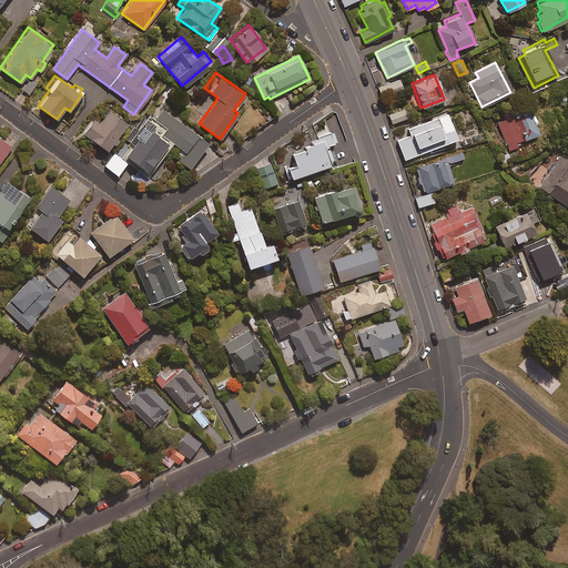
[(36,82),(29,78),(22,89),(28,93),(36,82)]
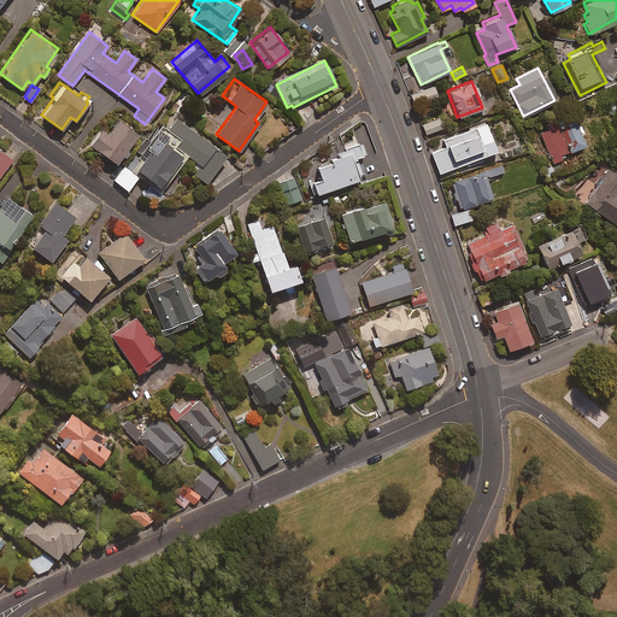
[(575,113),(546,127),(547,130),(540,134),(553,162),(565,157),(564,153),(585,145),(579,131),(582,129),(575,113)]
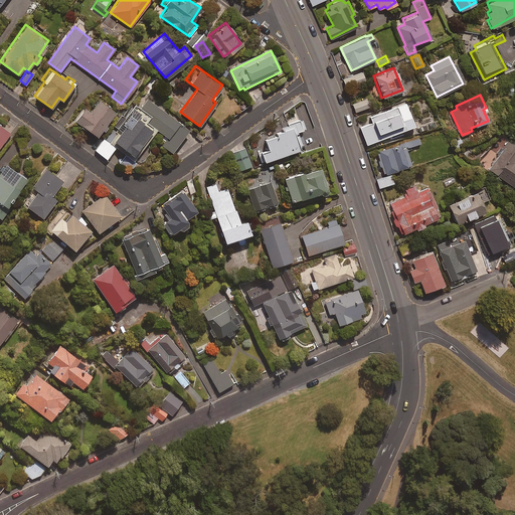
[(368,106),(365,98),(351,103),(355,111),(368,106)]
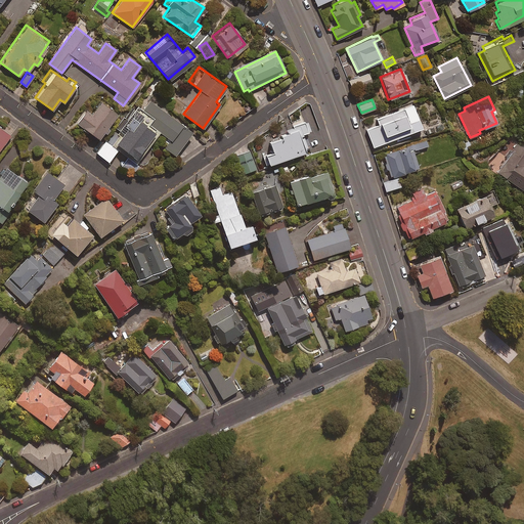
[(190,131),(149,100),(143,110),(155,118),(149,124),(170,139),(164,146),(173,154),(190,131)]
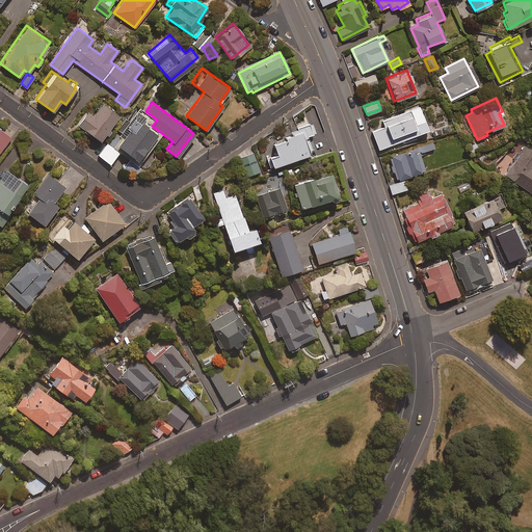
[(111,129),(109,128),(118,114),(101,103),(92,115),(86,110),(77,124),(100,140),(104,134),(107,135),(111,129)]
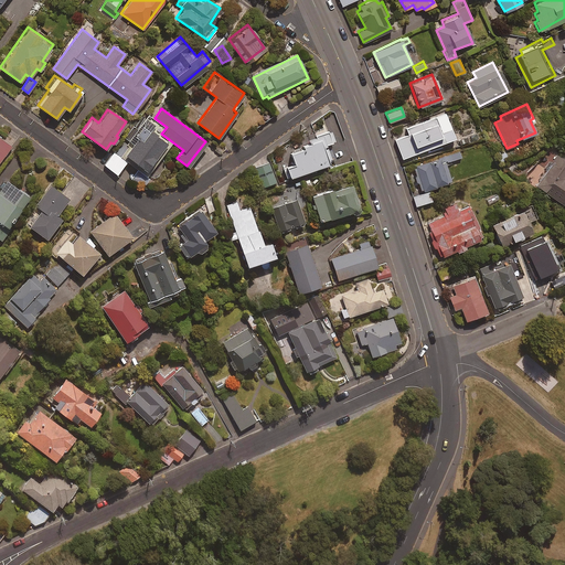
[(163,126),(145,113),(126,138),(132,142),(121,157),(146,173),(170,141),(158,132),(163,126)]
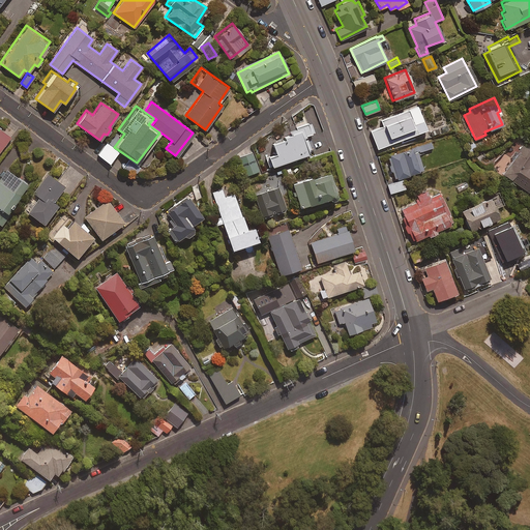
[(370,134),(377,151),(425,131),(416,108),(377,123),(380,129),(370,134)]
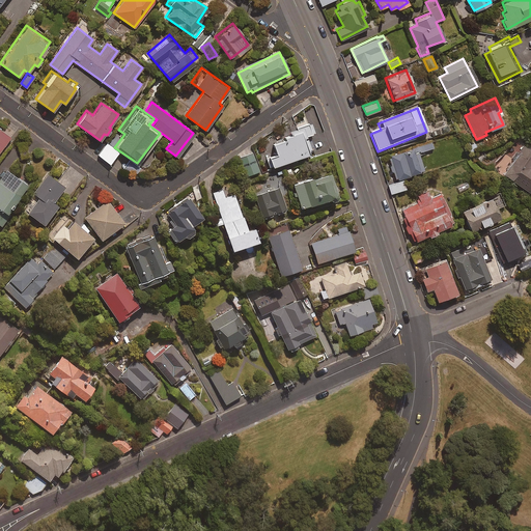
[(448,123),(430,130),(432,136),(450,130),(448,123)]
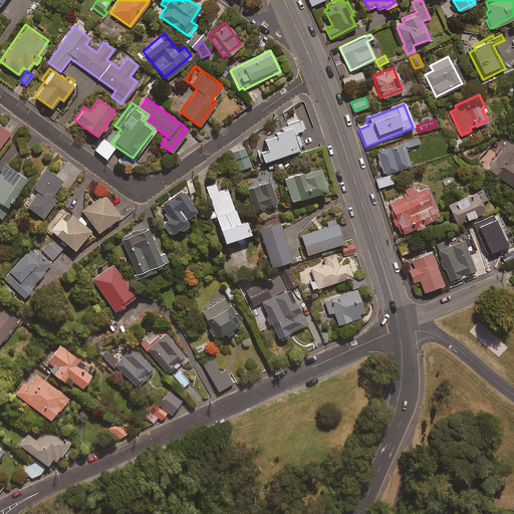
[(0,146),(11,131),(0,121),(0,146)]
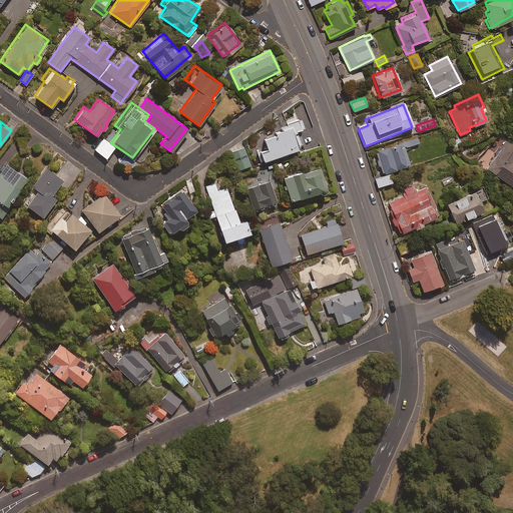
[(263,162),(301,148),(294,132),(304,128),(302,122),(263,137),(268,150),(260,153),(263,162)]
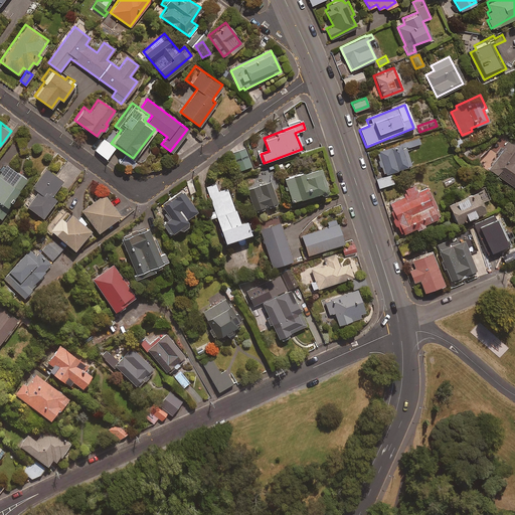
[(457,140),(454,135),(449,138),(455,148),(462,144),(459,138),(457,140)]
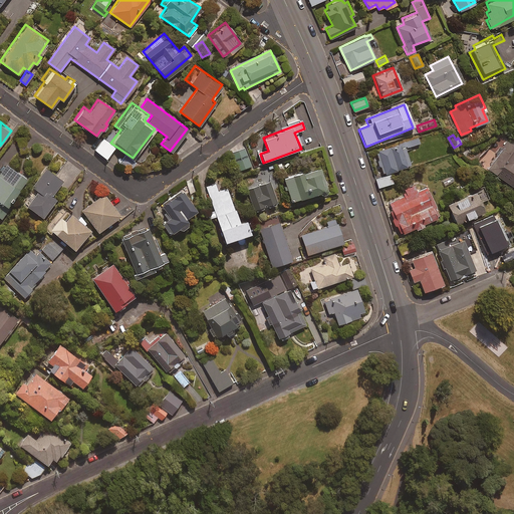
[(420,143),(417,137),(374,152),(382,174),(410,164),(405,149),(420,143)]
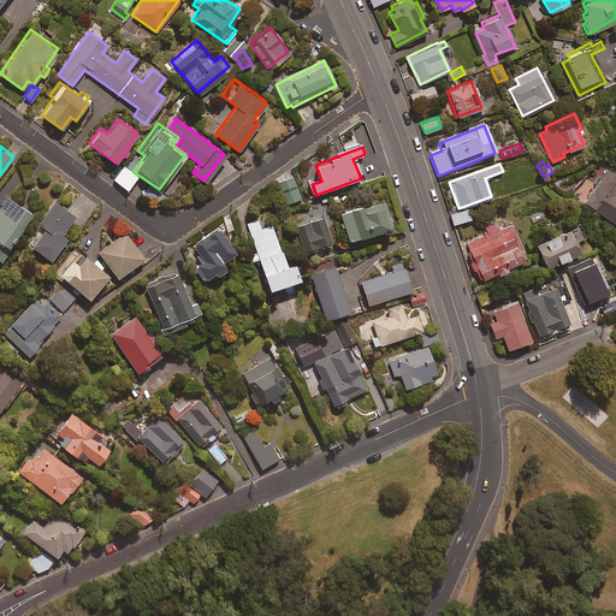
[(137,176),(123,165),(113,179),(126,190),(137,176)]
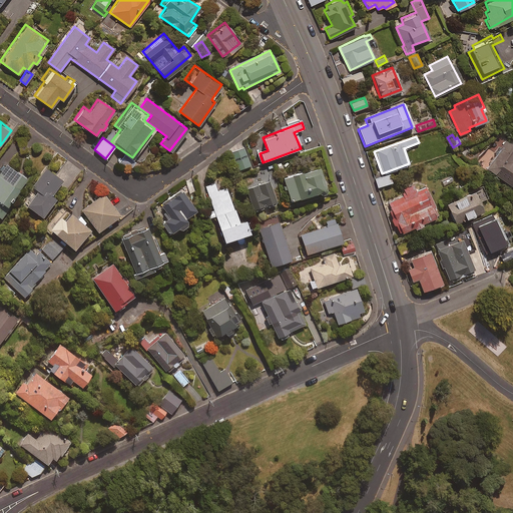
[(512,156),(512,143),(506,138),(486,167),(512,185),(512,182),(512,159),(511,159),(512,156)]
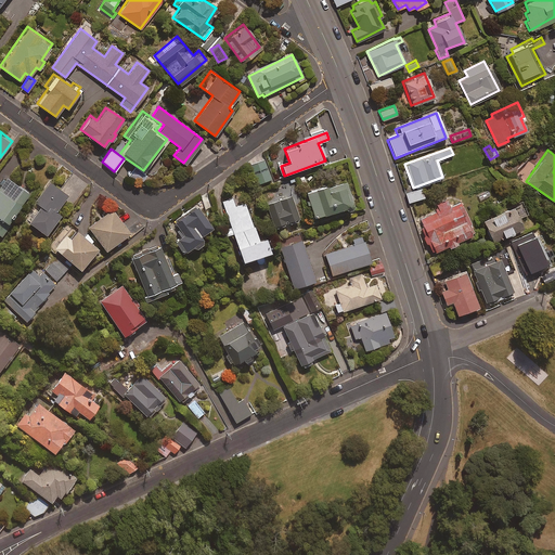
[(271,179),(263,158),(250,164),(257,184),(271,179)]
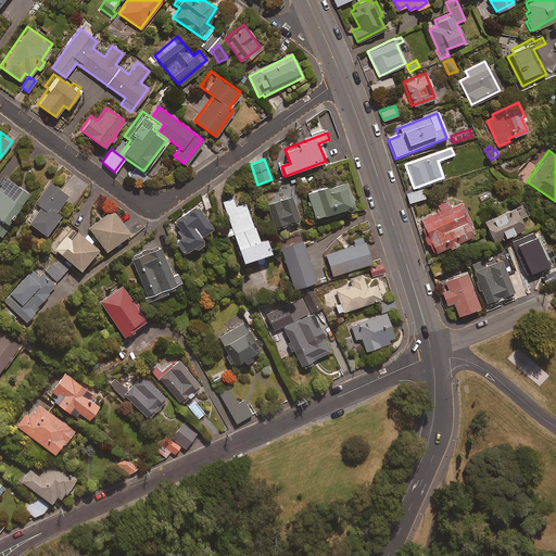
[(28,192),(7,177),(0,186),(0,235),(9,224),(7,223),(28,192)]
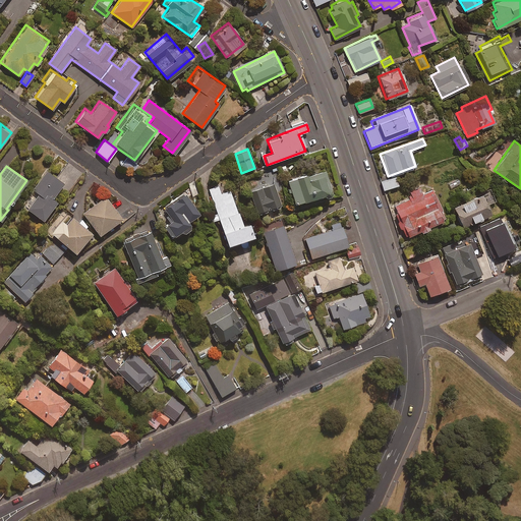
[(32,190),(37,193),(26,209),(43,220),(57,200),(52,196),(63,181),(46,169),(32,190)]
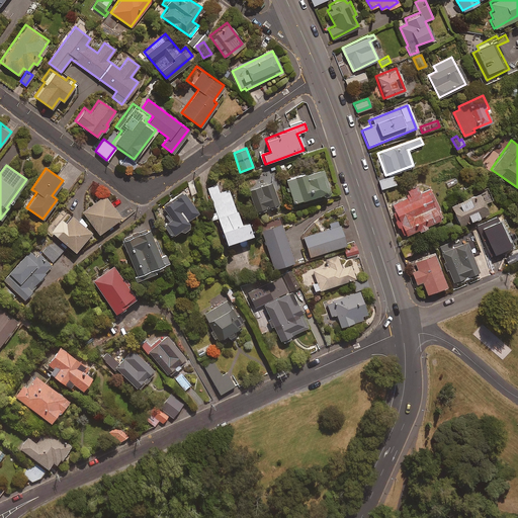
[(330,193),(322,169),(305,175),(305,173),(285,180),(293,205),(330,193)]
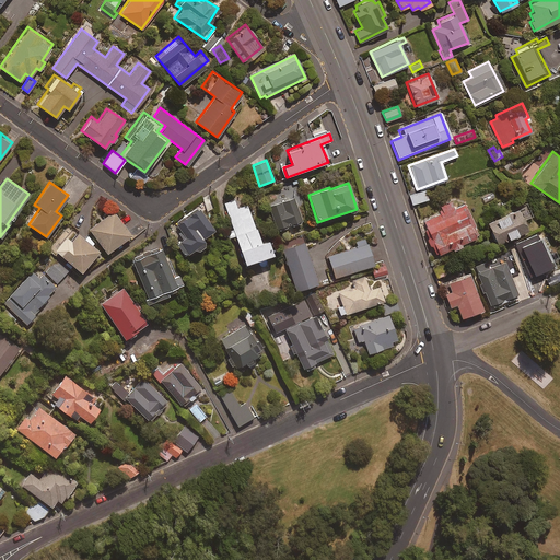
[(427,199),(424,189),(408,194),(411,203),(427,199)]
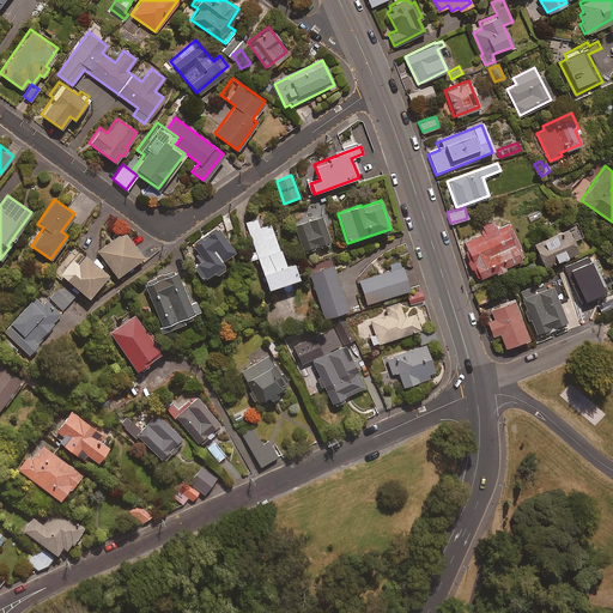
[(328,241),(320,216),(293,224),(302,249),(328,241)]
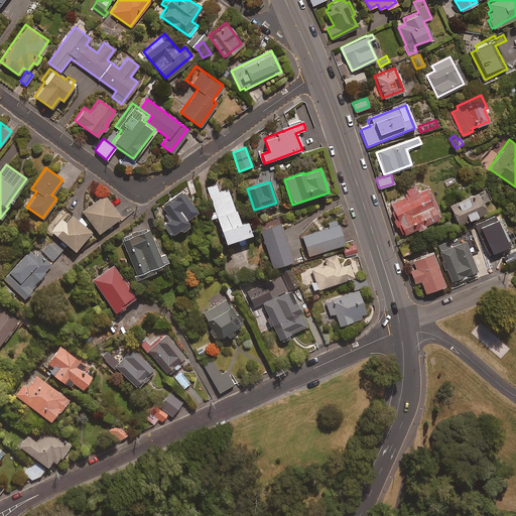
[(218,190),(216,183),(206,186),(214,212),(213,212),(224,245),(237,240),(238,244),(246,241),(245,237),(252,235),(246,217),(238,219),(228,187),(218,190)]
